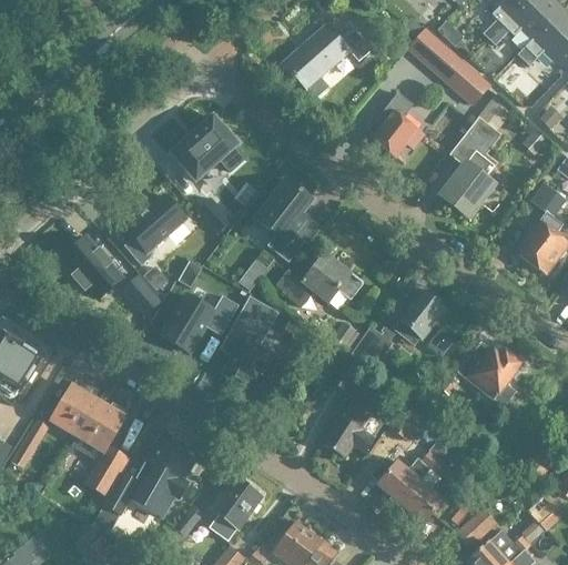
[(490,13),(503,24),(525,0),(492,0),(498,6),(490,13)]
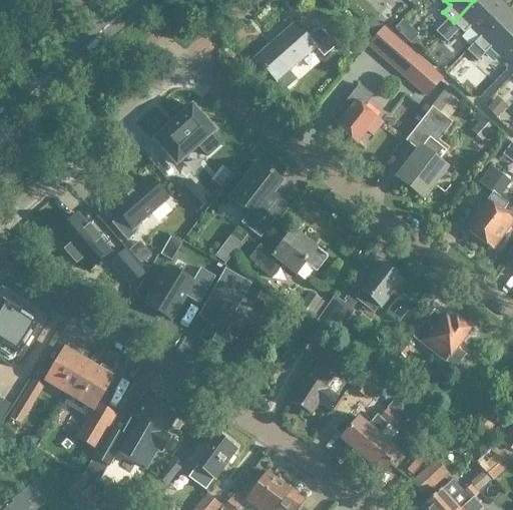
[(470,25),(480,34),(481,35),(508,8),(499,0),(474,0),(454,22),(464,32),(470,25)]
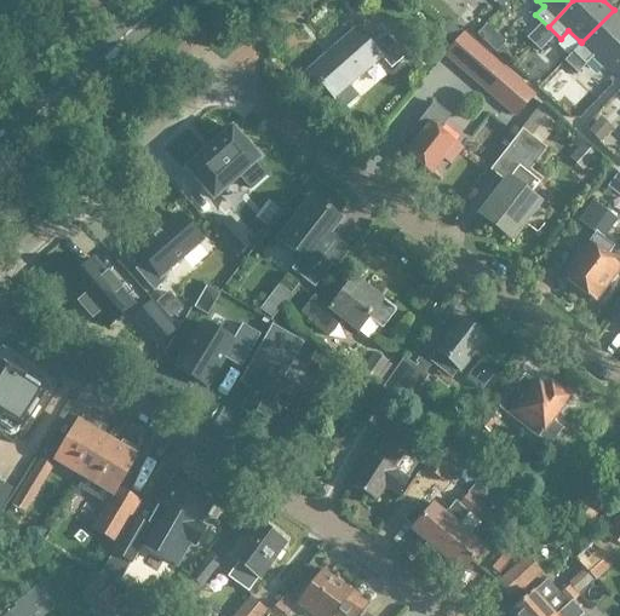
[(619,15),(614,10),(581,42),(580,41),(572,50),(585,63),(593,55),(607,68),(619,53),(619,15)]
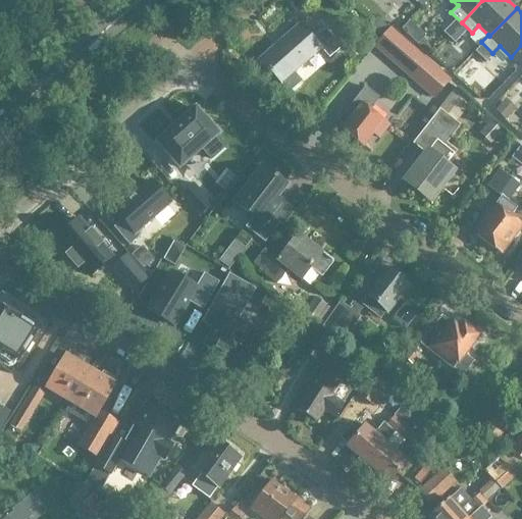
[(428,34),(412,17),(404,26),(420,42),(428,34)]
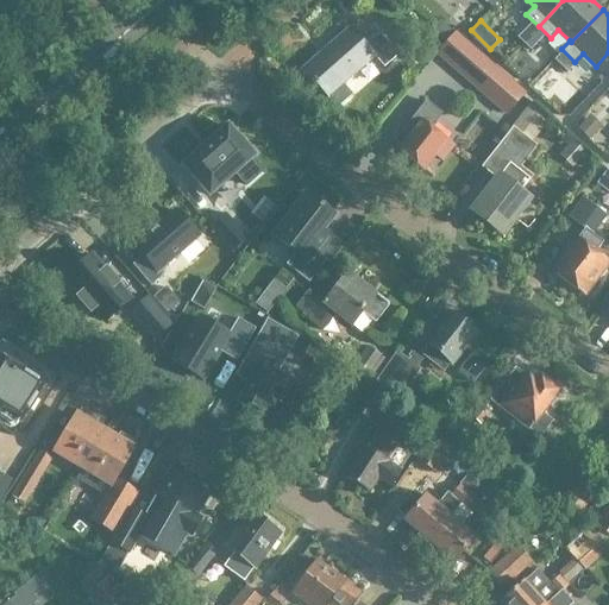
[(532,20),(525,27),(538,41),(545,32),(532,20)]
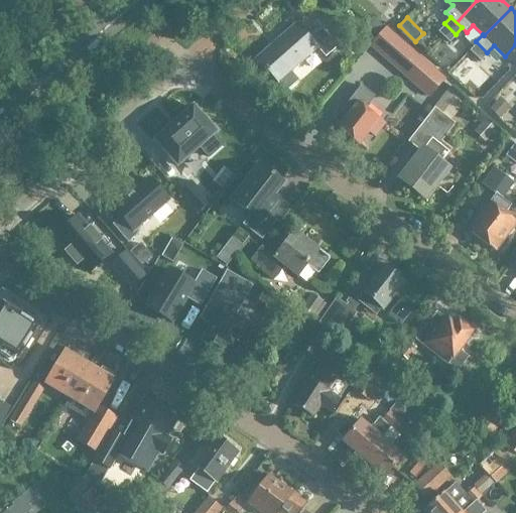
[(325,54),(337,44),(319,25),(308,35),(297,22),(256,58),(267,71),(268,70),(277,80),(316,45),(325,54)]
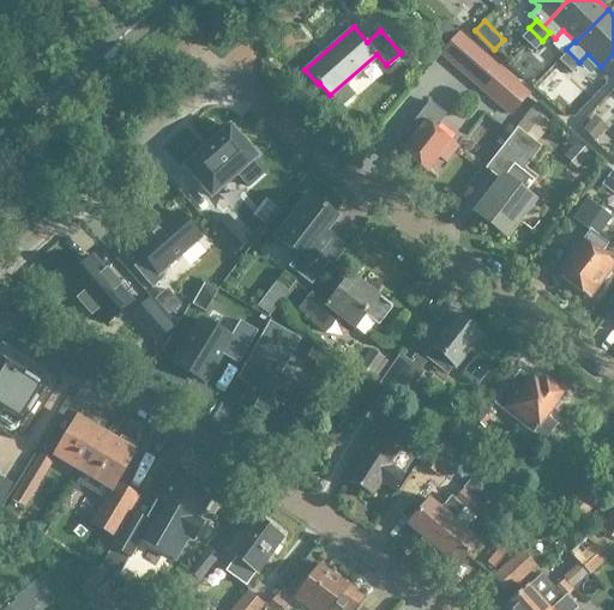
[(534,48),(542,41),(529,28),(521,35),(534,48)]
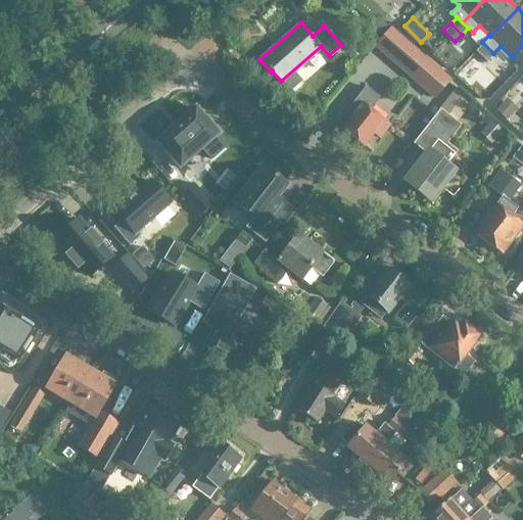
[(449,80),(390,27),(375,43),(417,81),(424,73),(441,88),(449,80)]
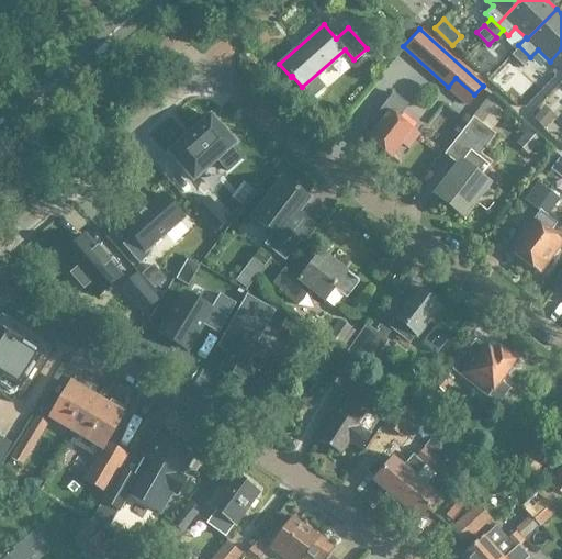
[(530,57),(518,45),(510,53),(523,65),(530,57)]
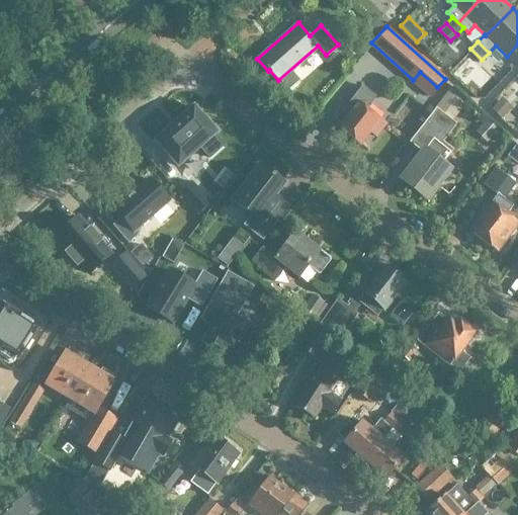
[(366,107),(376,95),(362,84),(344,108),(350,112),(339,126),(360,143),(379,117),(366,107)]
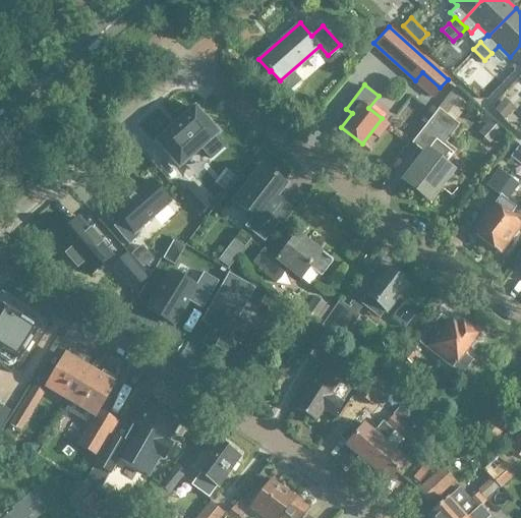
[(483,129),(496,115),(483,105),(471,119),(483,129)]
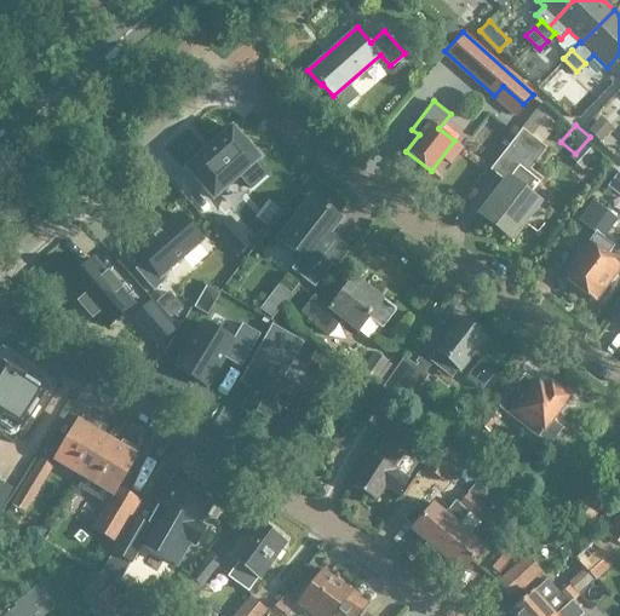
[(521,127),(489,167),(506,179),(481,211),(509,232),(534,200),(528,195),(541,178),(529,168),(546,147),(521,127)]
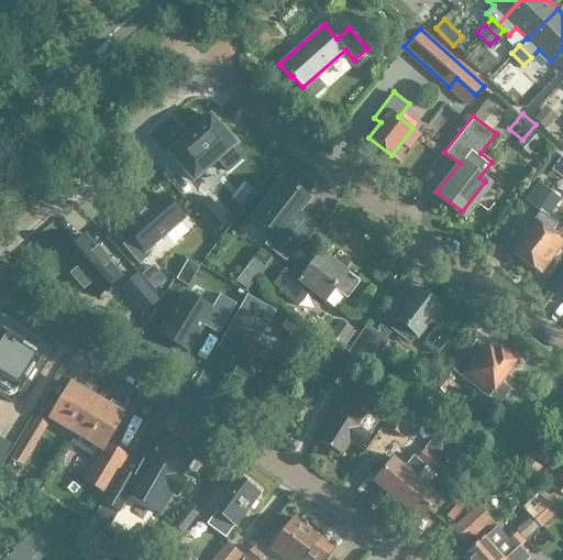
[(238,151),(206,124),(185,147),(217,177),(238,151)]
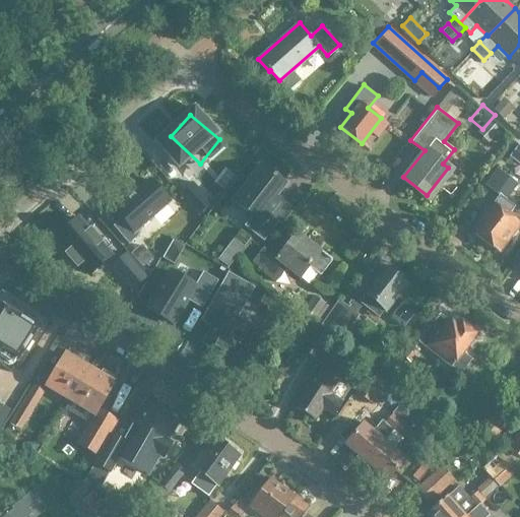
[(284,179),(264,164),(241,193),(257,214),(251,219),(264,233),(278,217),(267,205),(278,194),(275,190),(284,179)]
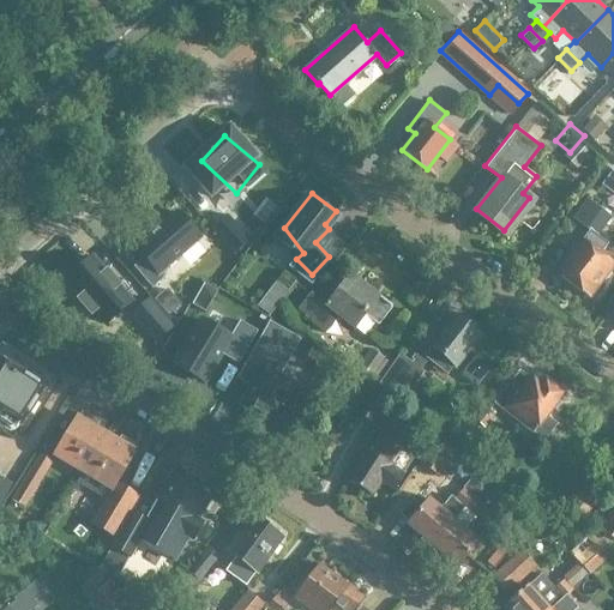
[(589,230),(582,237),(571,252),(573,254),(560,273),(571,282),(571,285),(578,290),(582,290),(588,295),(613,261),(601,252),(608,242),(597,235),(612,215),(585,197),(571,217),(589,230)]
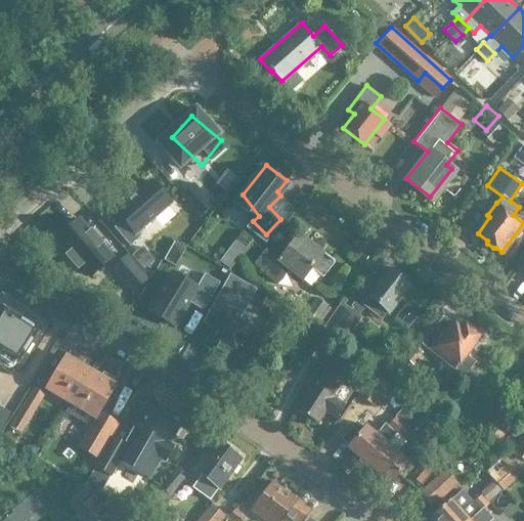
[(129,245),(139,235),(136,231),(170,201),(151,179),(116,210),(123,218),(113,226),(129,245)]
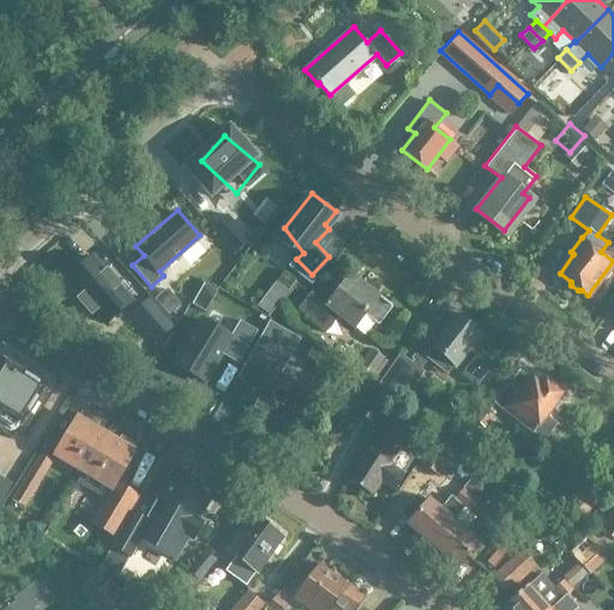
[(235,251),(250,237),(227,212),(212,225),(235,251)]
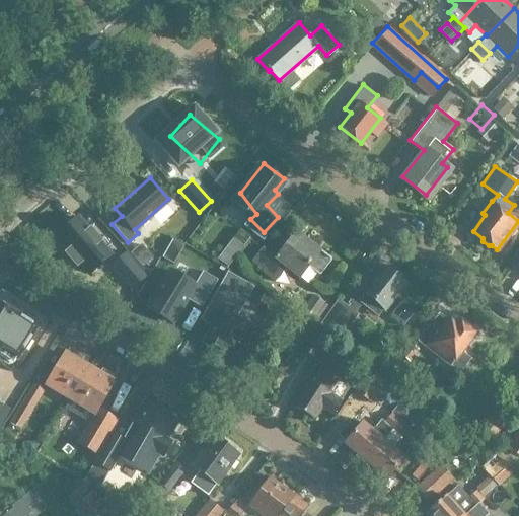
[(108,245),(77,208),(53,229),(85,266),(108,245)]
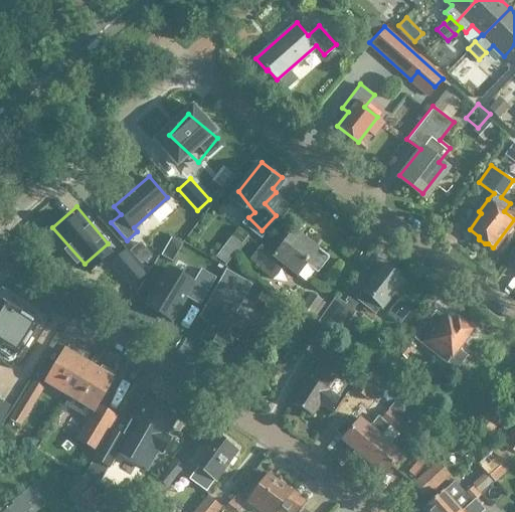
[(280,248),(276,254),(262,242),(248,259),(273,278),(284,264),(297,275),(307,263),(312,267),(313,265),(319,270),(329,256),(306,237),(302,243),(291,234),(286,240),(282,237),(276,245),(280,248)]
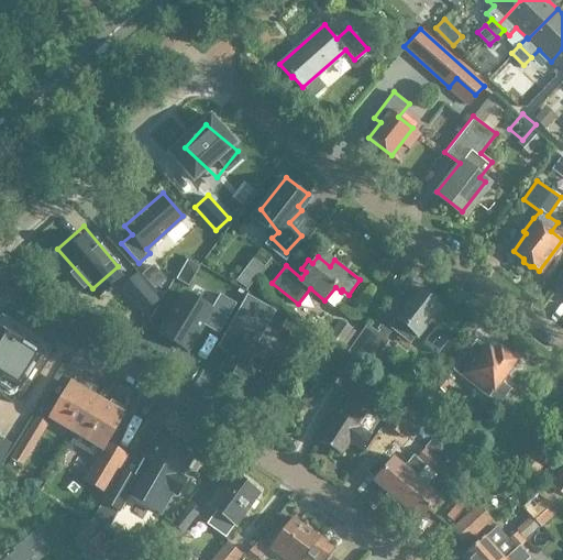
[(166,276),(153,262),(142,272),(155,287),(166,276)]
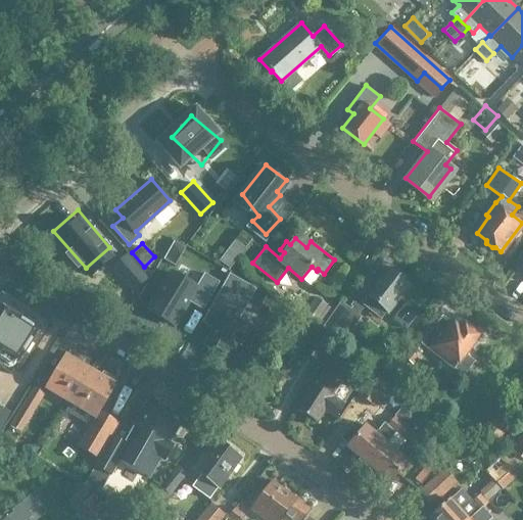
[(126,252),(111,266),(133,290),(147,277),(126,252)]
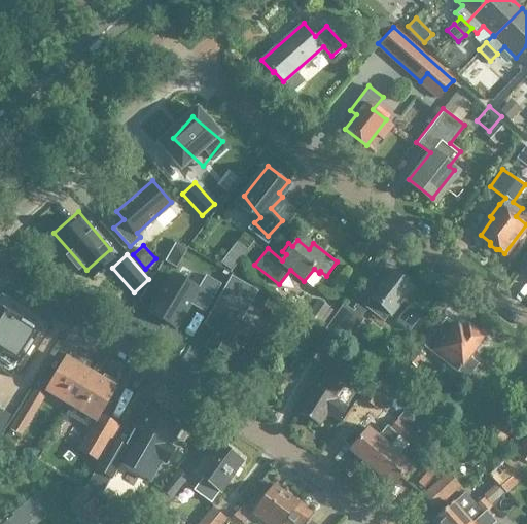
[(337,311),(324,328),(345,344),(363,317),(361,315),(367,307),(384,320),(390,312),(391,313),(412,286),(410,284),(411,280),(405,276),(400,277),(391,270),(379,285),(374,282),(353,309),(343,302),(337,311)]
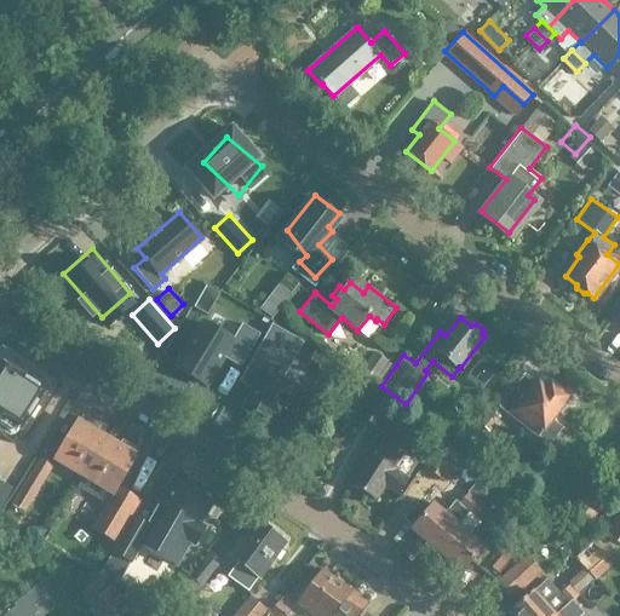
[(231,338),(202,320),(174,364),(206,384),(223,356),(240,366),(259,332),(242,321),(231,338)]
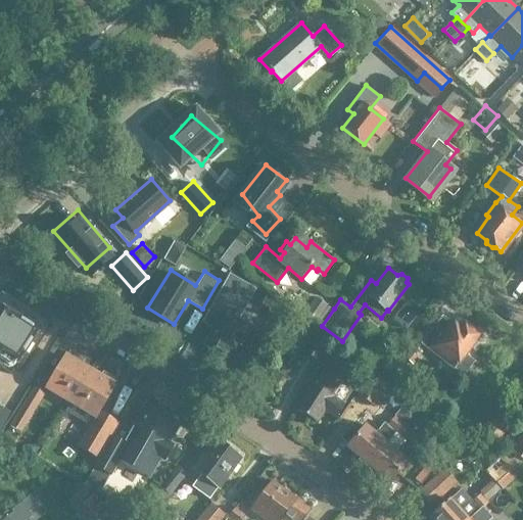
[(316,295),(300,317),(314,325),(320,329),(322,326),(334,309),(316,295)]
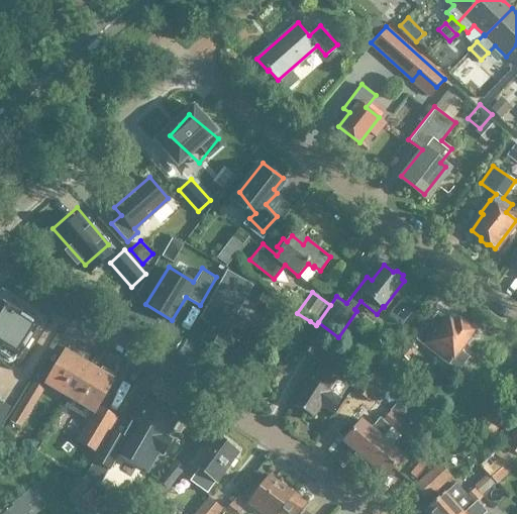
[(390,312),(402,322),(417,304),(405,293),(390,312)]
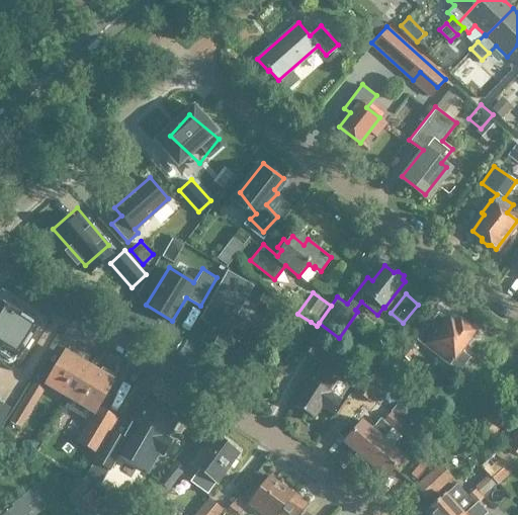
[(226,301),(206,333),(234,349),(251,314),(226,301)]
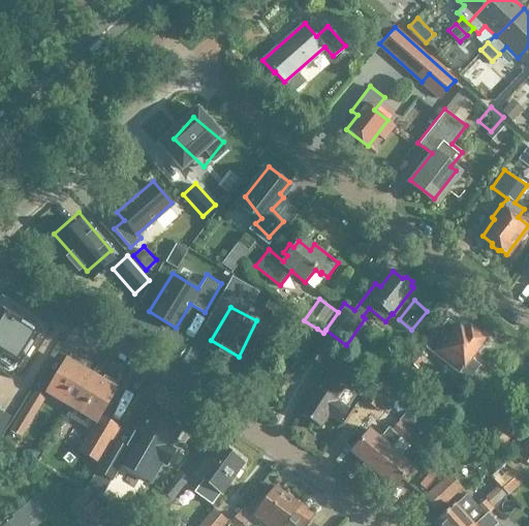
[(0,354),(18,366),(38,332),(2,309),(0,312),(0,354)]
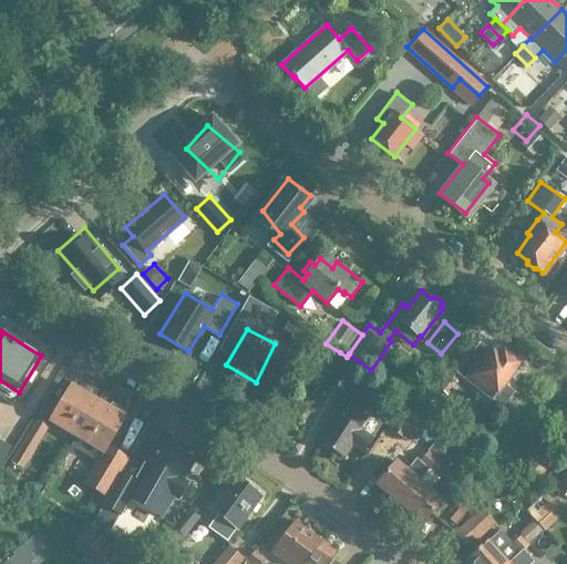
[(503,404),(514,389),(505,382),(521,362),(504,350),(504,351),(495,345),(491,349),(480,340),(457,370),(503,404)]
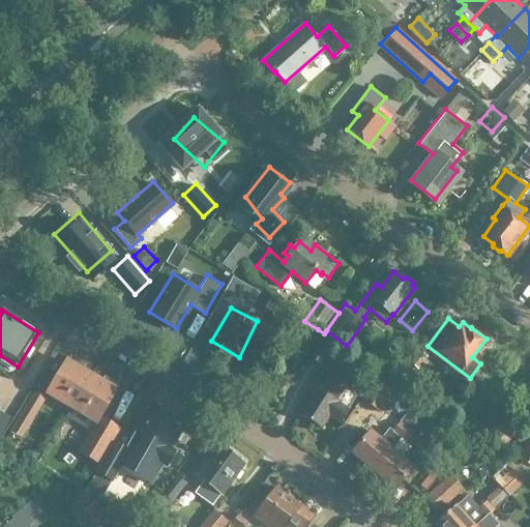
[(318,329),(304,321),(290,341),(303,350),(318,329)]
